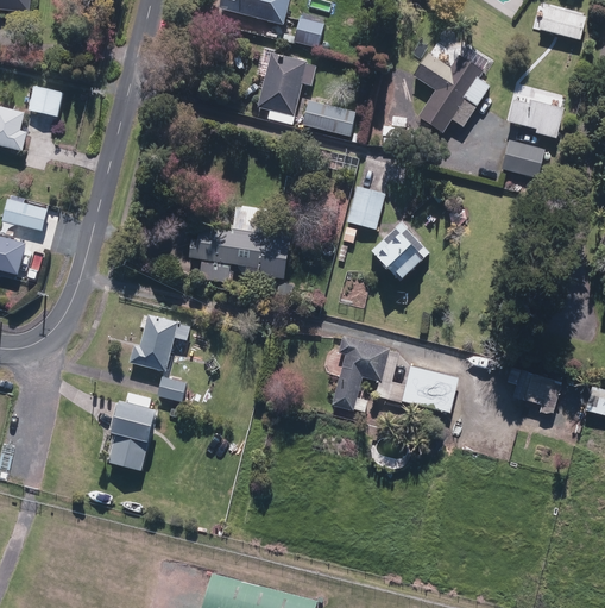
[(0,10),(29,12),(30,0),(0,0),(0,10)]
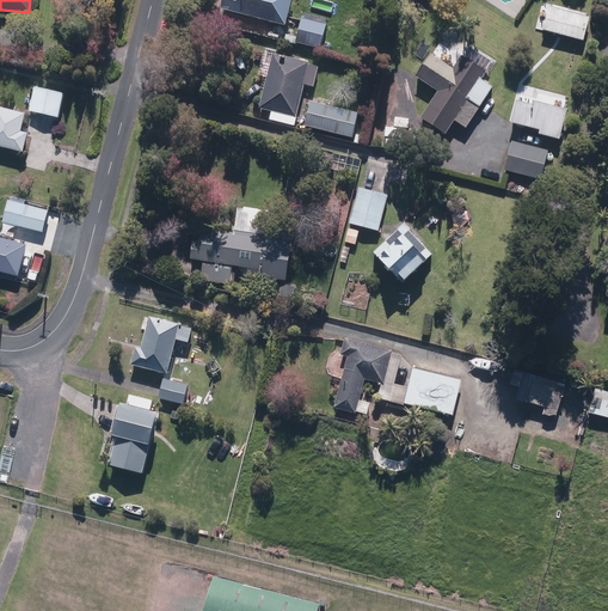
[(222,0),(220,10),(283,25),(289,0),(222,0)]
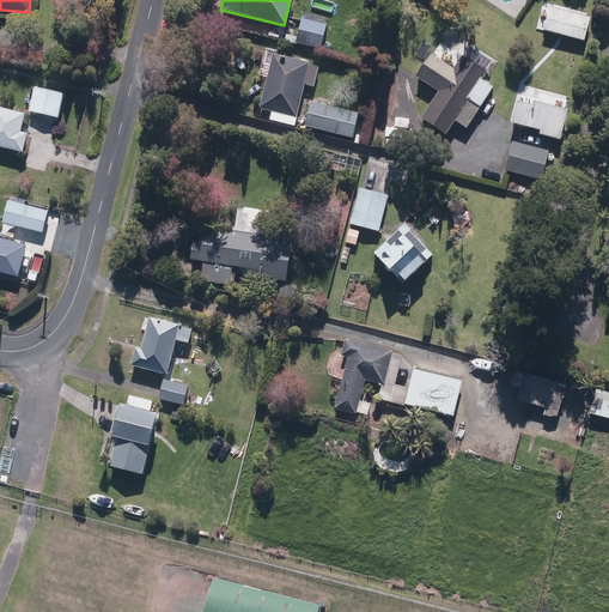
[(300,18),(294,41),(318,47),(324,23),(300,18)]
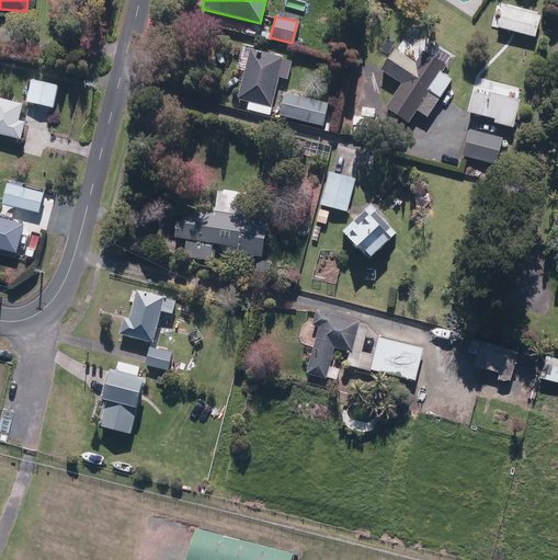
[(384,71),(400,82),(384,106),(408,123),(417,110),(426,115),(442,91),(450,96),(457,84),(440,72),(452,55),(409,27),(395,48),(397,50),(384,71)]
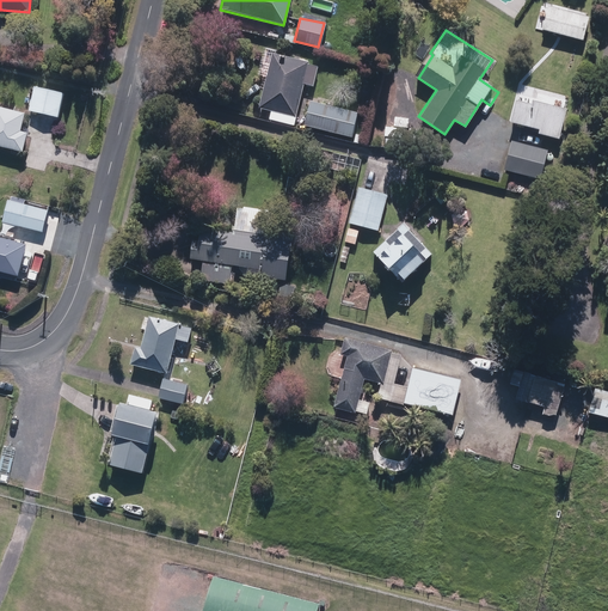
[(306,69),(307,62),(274,55),(275,50),(263,48),(258,74),(265,75),(258,109),(270,111),(268,120),(293,124),(302,84),(313,86),(315,72),(306,69)]
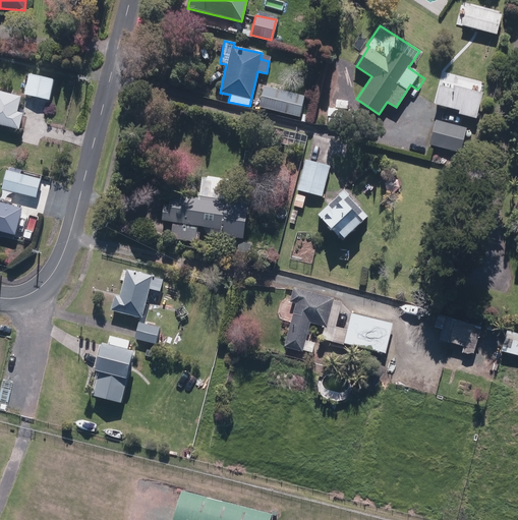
[(54,77),(27,72),(23,94),(50,99),(54,77)]
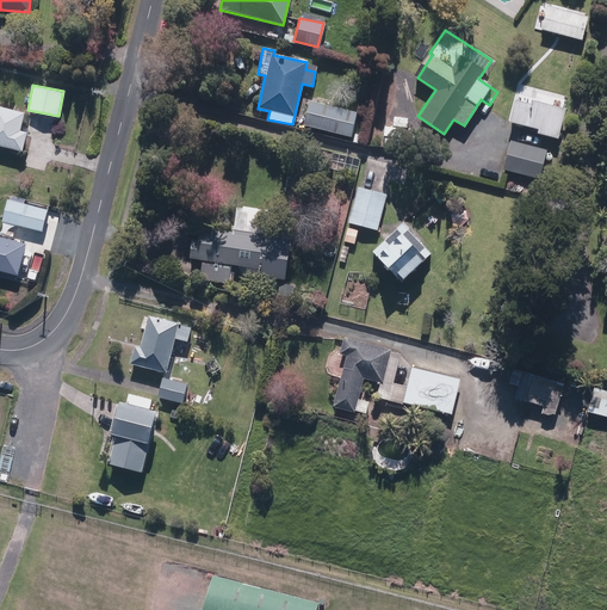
[(515,96),(509,123),(538,129),(537,134),(558,139),(565,108),(515,96)]
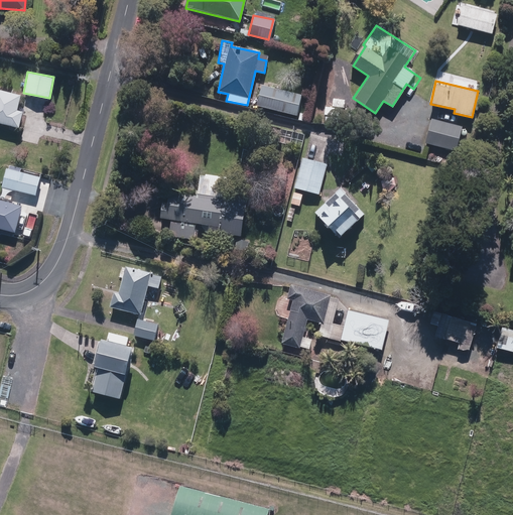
[(304,114),(297,112),(301,93),(261,84),(256,105),(294,114),(293,118),(303,120),(304,114)]
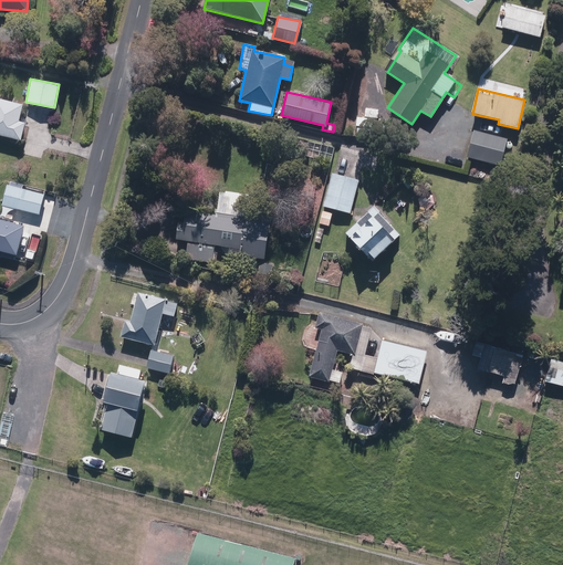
[(0,135),(21,139),(24,122),(20,121),(23,104),(0,100),(0,135)]
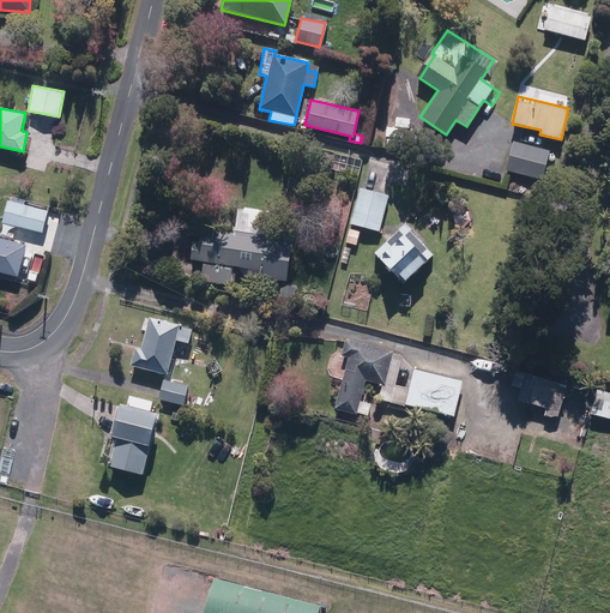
[(392,136),(393,115),(376,114),(375,134),(392,136)]
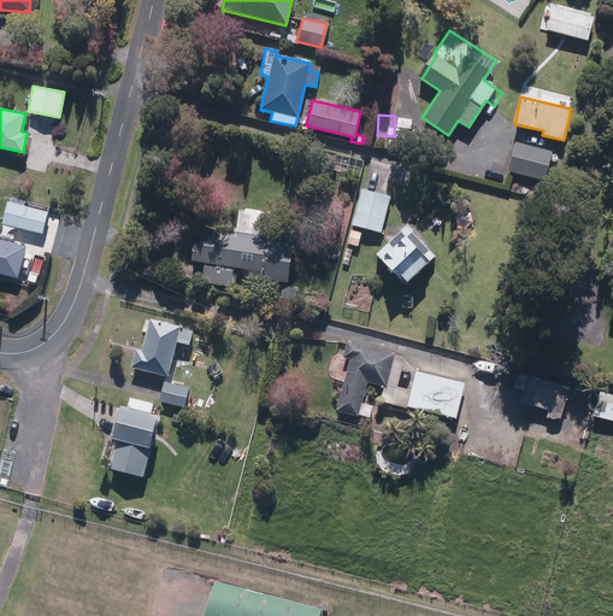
[(550,151),(514,141),(507,171),(543,180),(550,151)]
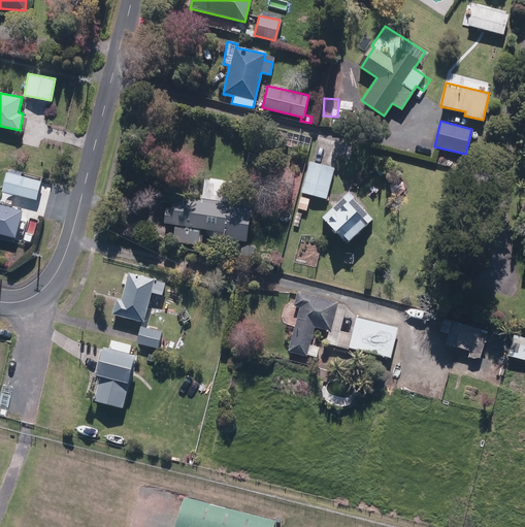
[(325,198),(333,167),(307,162),(300,193),(325,198)]
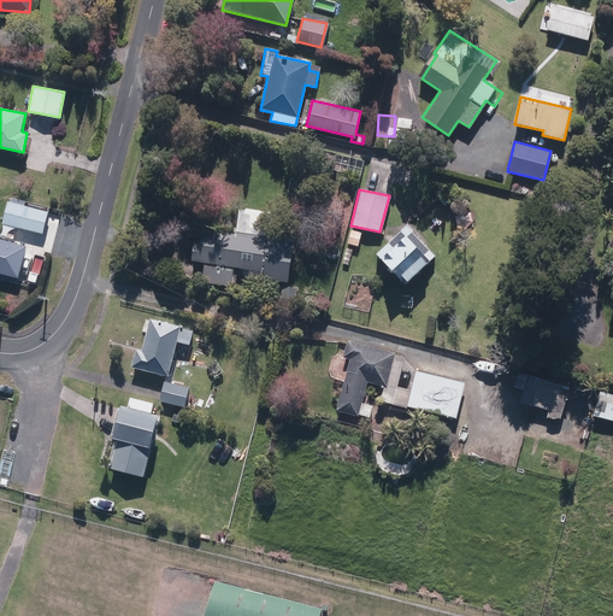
[(23,205),(18,227),(42,232),(47,210),(23,205)]
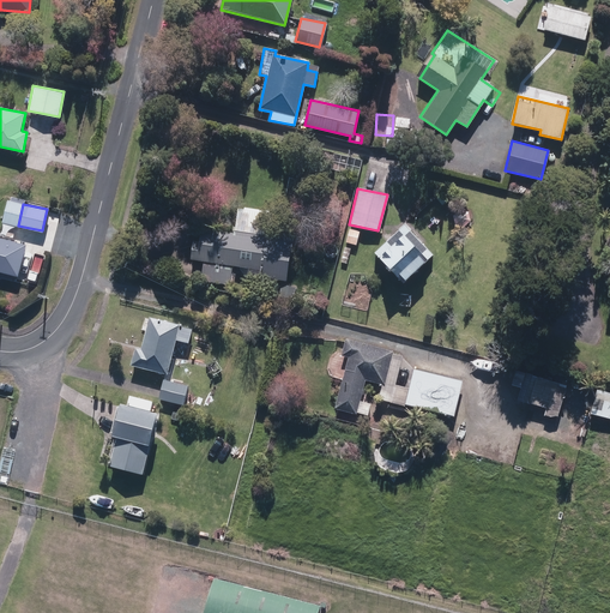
[(221,263),(239,265),(237,270),(245,281),(261,282),(261,277),(285,280),(290,238),(263,235),(264,224),(234,221),(233,232),(201,229),(200,240),(193,239),(191,260),(203,262),(200,280),(219,282),(221,263)]
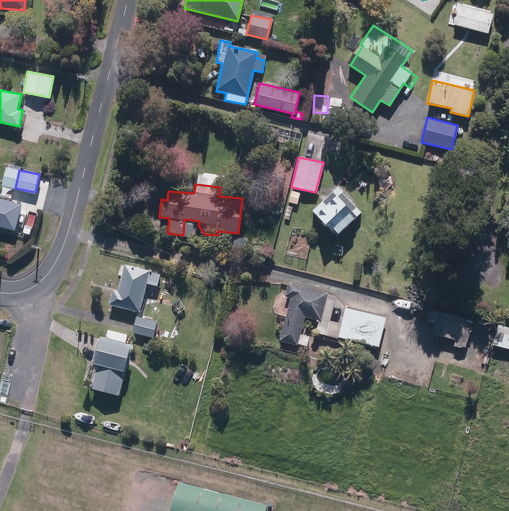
[(336,186),(312,210),(337,236),(362,212),(336,186)]
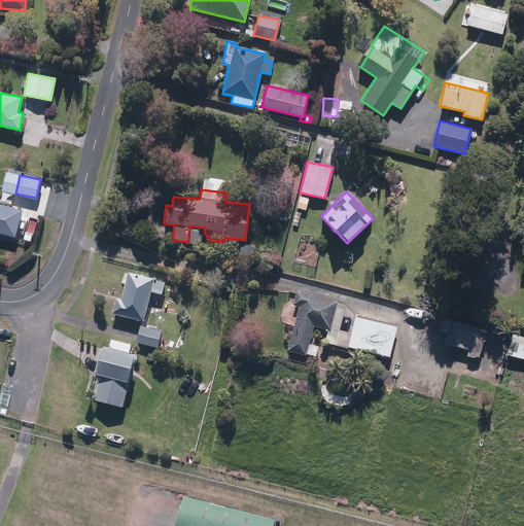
[(308,198),(298,196),(295,208),(306,210),(308,198)]
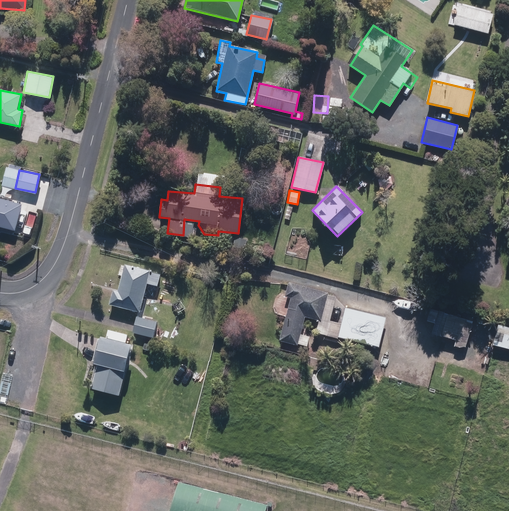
[(0,227),(14,231),(21,203),(0,198),(0,227)]
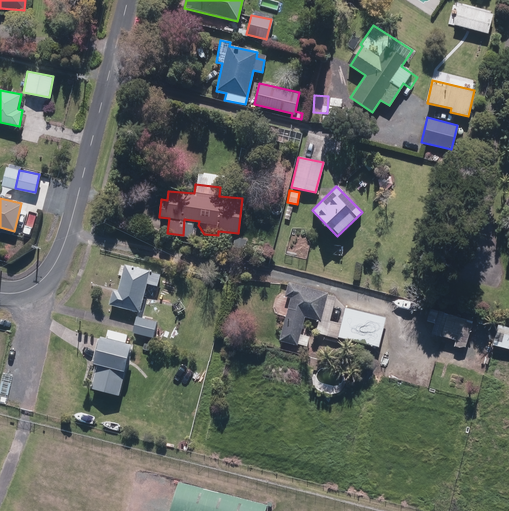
[(233,238),(232,247),(243,248),(244,239),(233,238)]
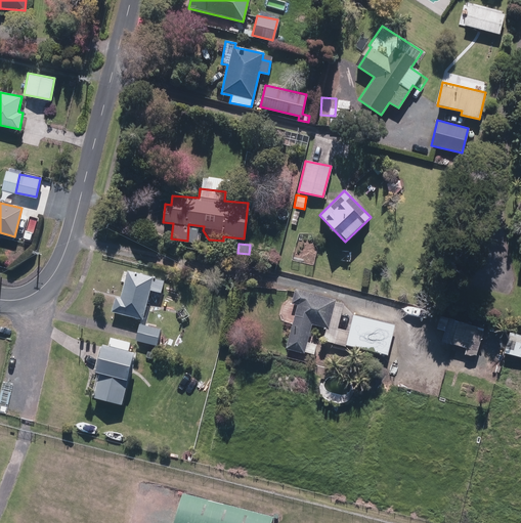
[(114,296),(112,310),(143,317),(148,291),(160,293),(163,278),(127,271),(121,298),(114,296)]
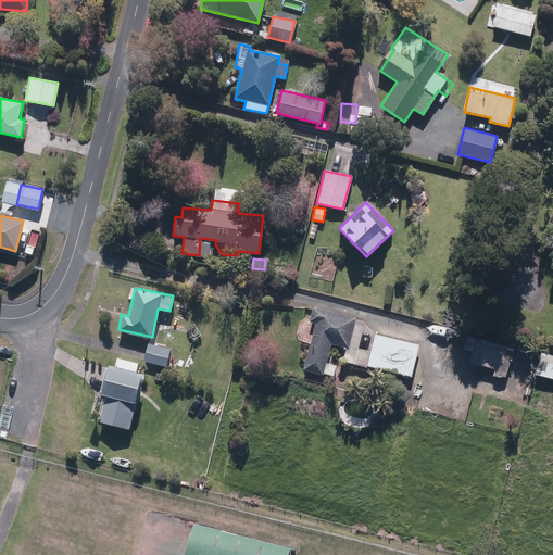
[(327,362),(331,344),(346,348),(354,317),(314,306),(310,320),(314,322),(301,368),(331,377),(336,365),(327,362)]
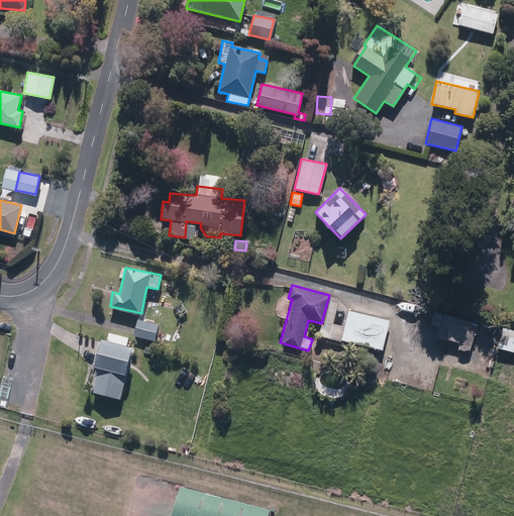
[(389,319),(349,310),(341,341),(382,350),(389,319)]
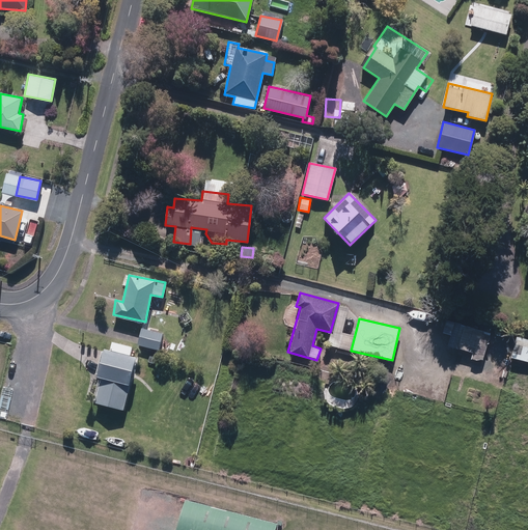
[(452,323),(446,345),(470,352),(468,357),(480,361),(489,333),(452,323)]
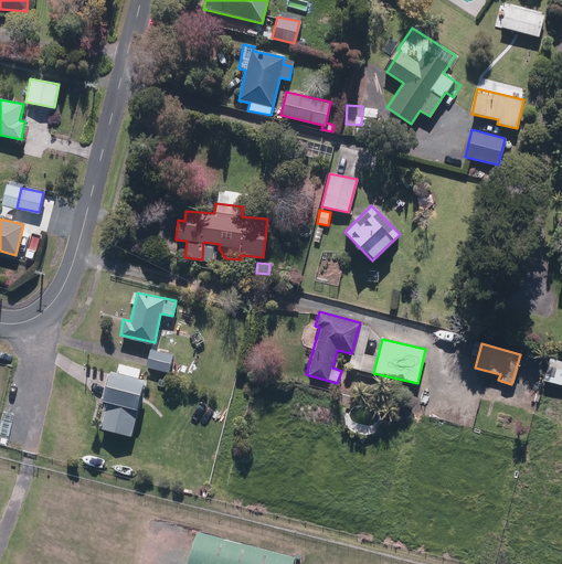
[(172,353),(149,349),(146,368),(168,373),(172,353)]
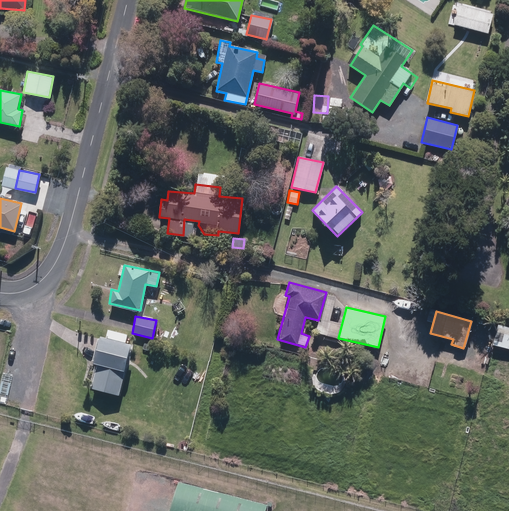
[(508,325),(496,323),(492,344),(508,348),(508,325)]
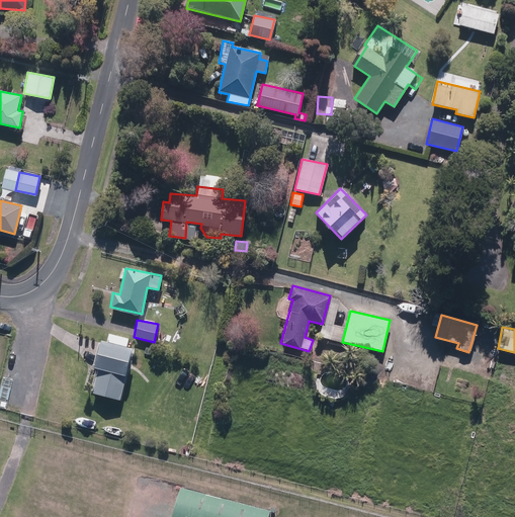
[(135,347),(103,340),(96,368),(98,368),(92,393),(121,400),(135,347)]
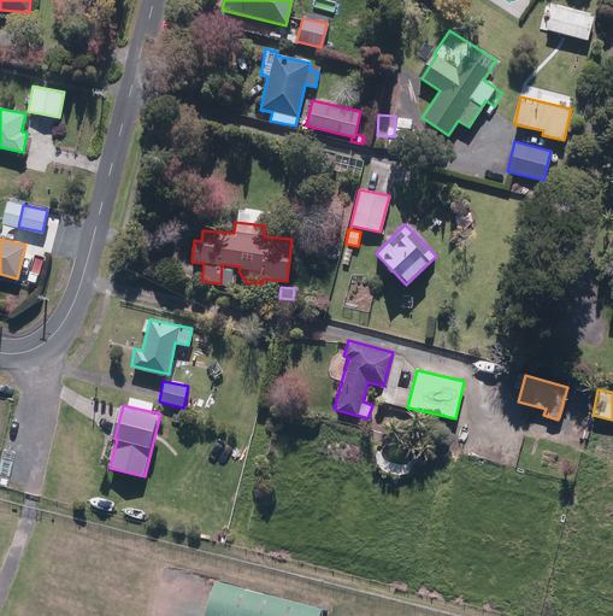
[(170,498),(154,493),(149,509),(165,514),(170,498)]
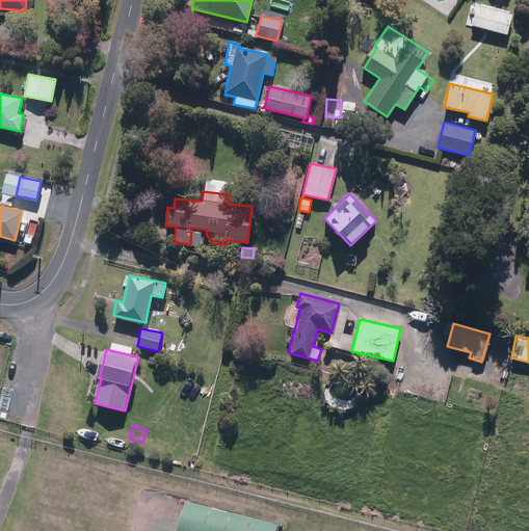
[(273,530),(275,525),(180,500),(172,530),(273,530)]
